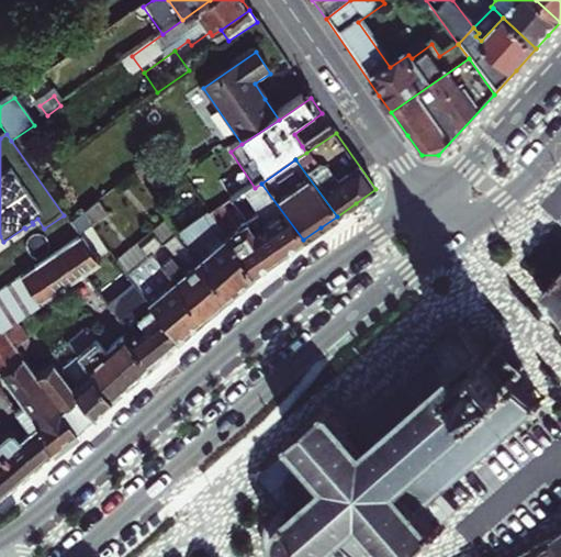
[(290,249),(303,240),(261,184),(255,188),(243,196),(260,219),(242,233),(224,209),(210,219),(254,276),(266,267),(290,249)]
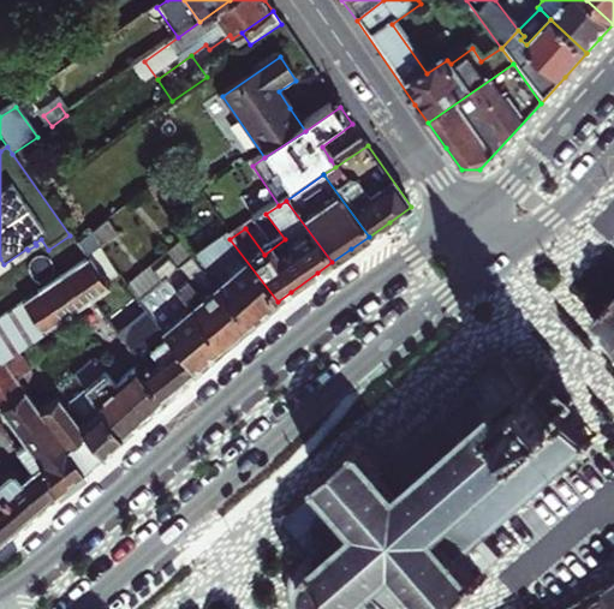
[(117,236),(108,224),(93,236),(101,248),(117,236)]
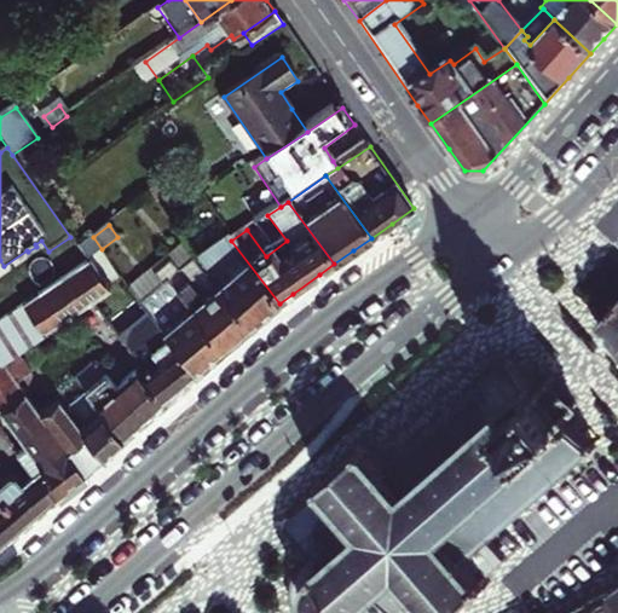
[(265,316),(279,304),(231,241),(198,261),(253,327),(265,316)]
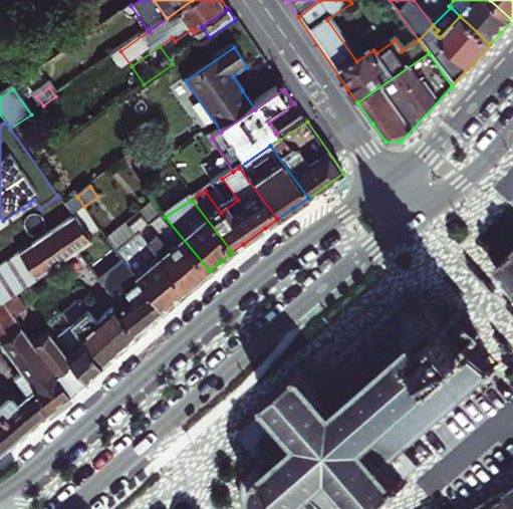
[(106,239),(115,252),(141,234),(187,290),(198,281),(210,271),(165,217),(156,205),(106,239)]
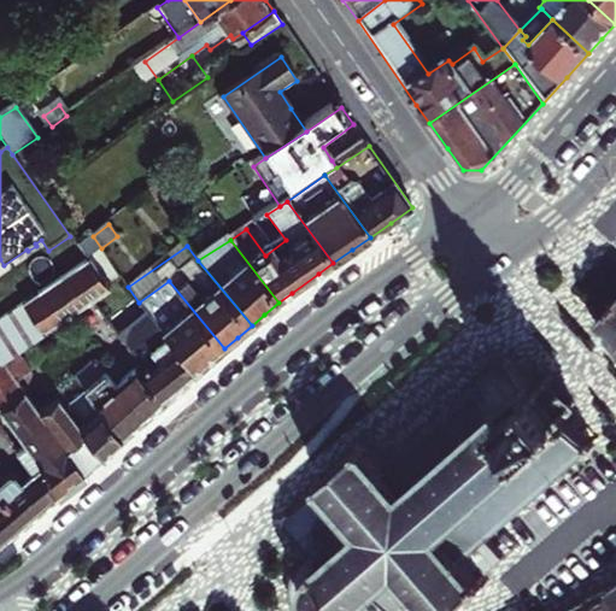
[(42,339),(48,335),(95,303),(109,292),(87,262),(19,306),(42,339)]
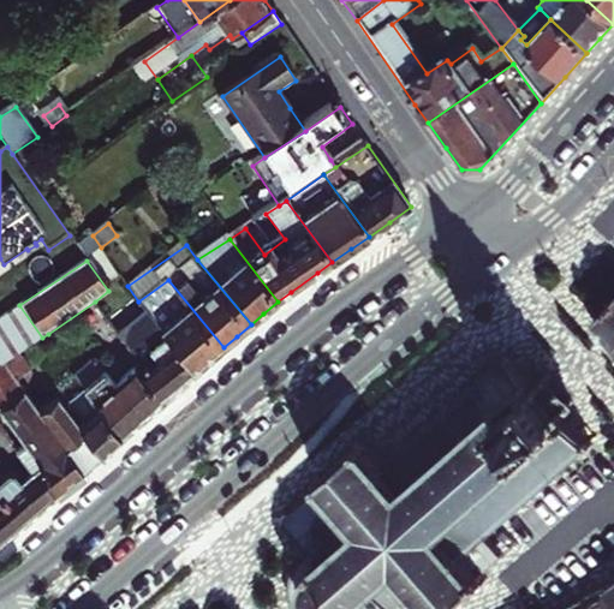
[(138,302),(147,312),(194,371),(209,359),(224,347),(168,280),(138,302)]
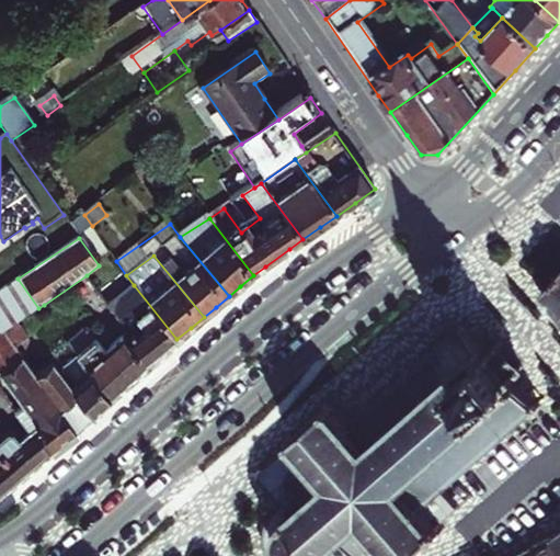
[(18,279),(0,291),(0,328),(3,333),(23,319),(38,308),(18,279)]
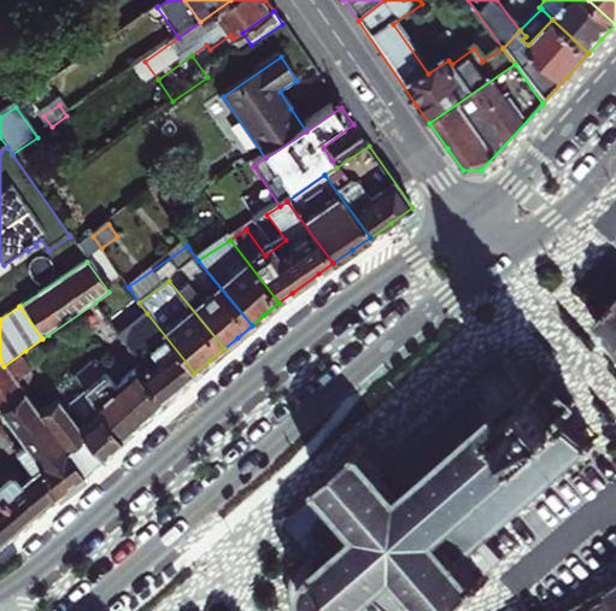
[(615,309),(602,325),(611,338),(615,342),(615,309)]
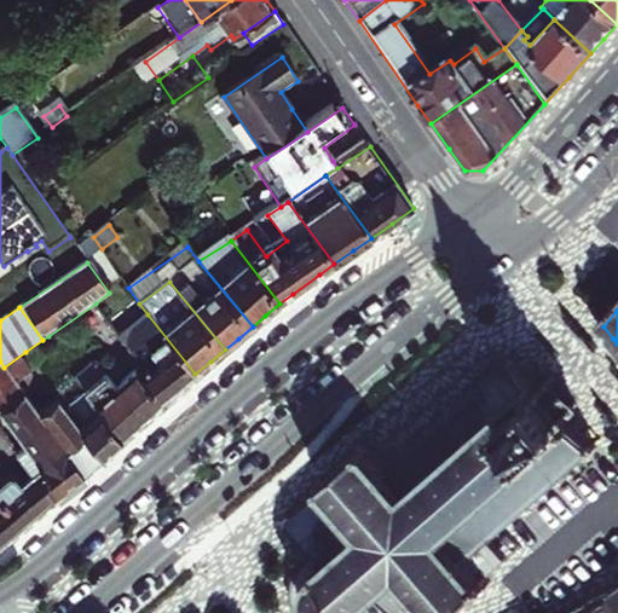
[(195,374),(148,314),(132,325),(161,366),(179,387),(186,381),(195,374)]
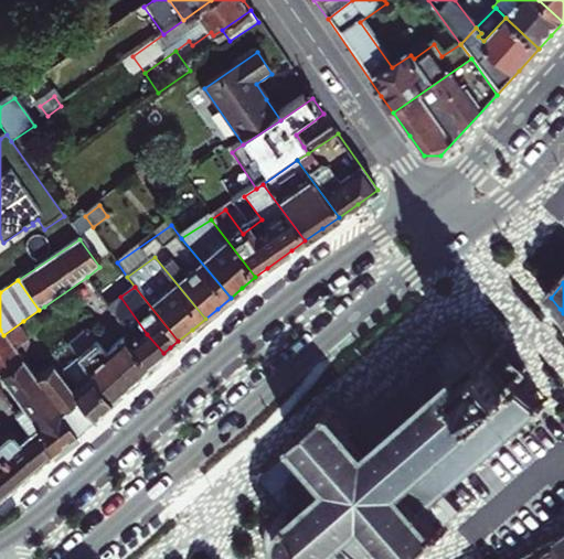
[(147,334),(120,297),(116,300),(121,308),(114,313),(121,324),(129,334),(136,343),(132,345),(149,366),(157,359),(163,353),(147,334)]
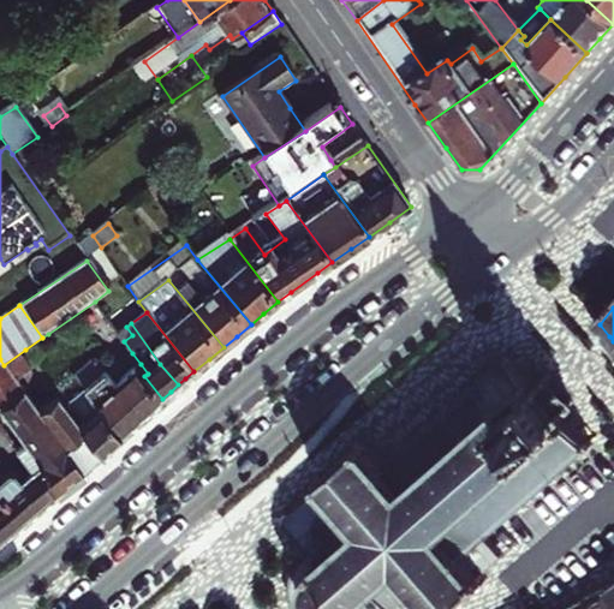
[(553,383),(547,376),(536,384),(514,359),(517,357),(513,353),(511,356),(507,352),(504,356),(506,359),(483,378),(480,376),(476,380),(478,383),(472,389),(469,386),(465,389),(468,393),(448,409),(446,406),(441,411),(443,413),(433,427),(428,427),(424,424),(419,429),(422,431),(407,446),(404,442),(400,446),(403,449),(381,467),(363,448),(367,446),(363,440),(359,443),(356,440),(350,443),(353,448),(323,473),(320,470),(314,476),(317,479),(311,484),(314,488),(279,518),(279,524),(307,555),(302,561),(293,575),(292,584),(292,599),(297,608),(453,608),(476,587),(480,592),(486,589),(481,583),(486,579),(483,577),(501,561),(486,543),(490,539),(488,536),(502,523),(506,526),(511,523),(508,519),(523,506),(525,509),(530,506),(526,502),(536,495),(538,497),(543,494),(541,490),(585,451),(588,455),(592,452),(589,448),(592,445),(589,441),(585,442),(565,418),(576,409),(570,401),(564,406),(548,388),(553,383)]
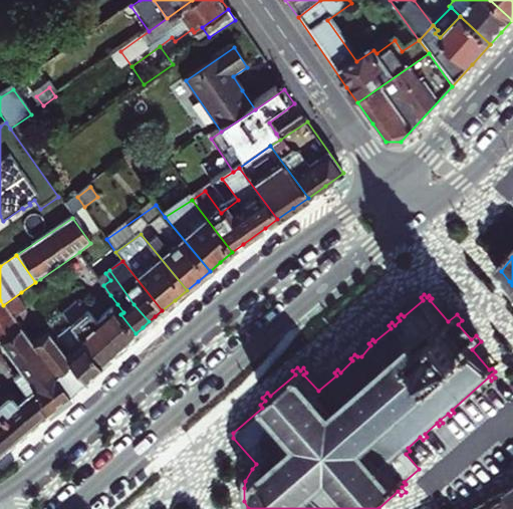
[(0,329),(14,319),(3,305),(0,300),(0,329)]
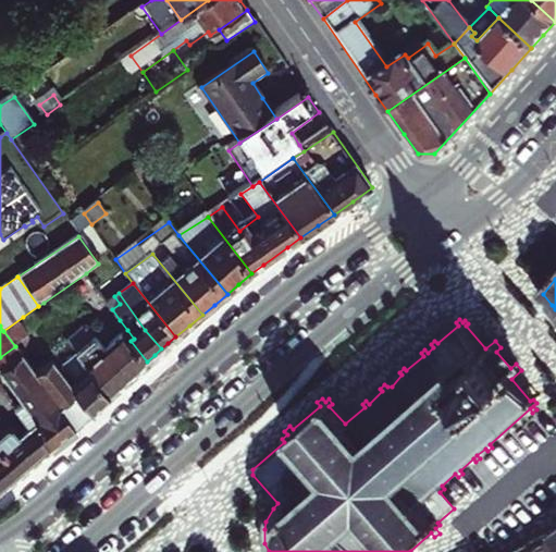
[(104,350),(97,340),(82,353),(111,391),(128,376),(147,362),(131,341),(134,339),(127,330),(104,350)]
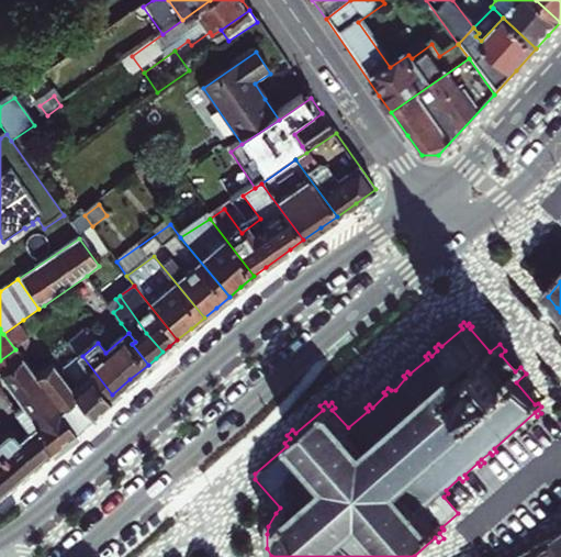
[(77,431),(38,380),(15,349),(0,360),(0,383),(4,381),(24,405),(17,412),(31,430),(19,439),(38,465),(63,443),(77,431)]
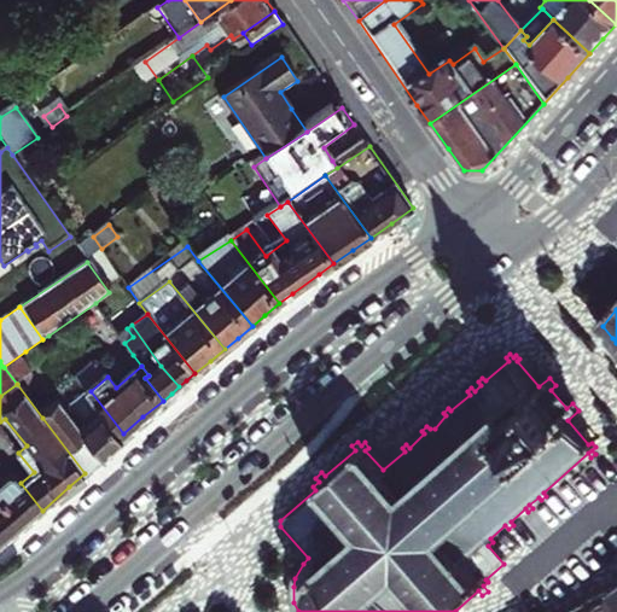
[(86,430),(82,432),(100,459),(114,447),(126,436),(123,433),(91,391),(69,409),(86,430)]
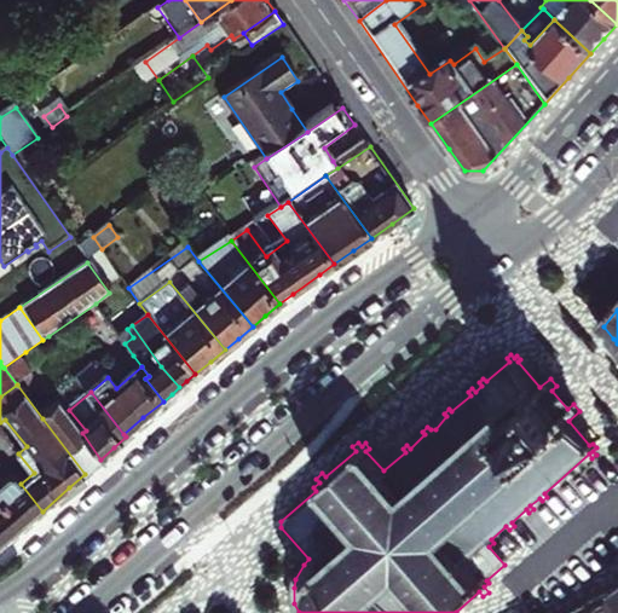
[(61,405),(42,418),(85,474),(92,467),(100,460),(82,433),(61,405)]
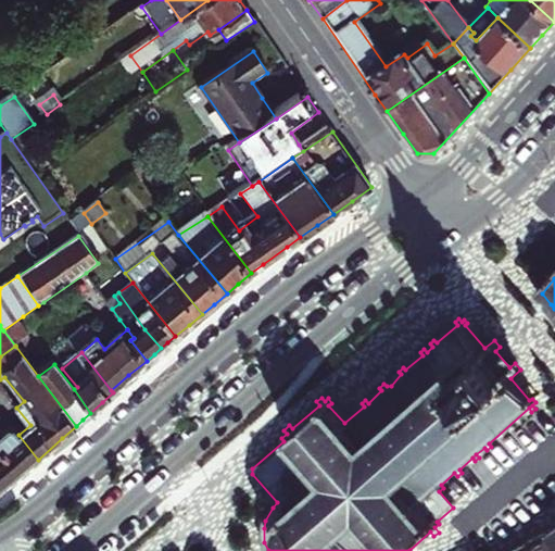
[(4,377),(0,379),(0,386),(16,408),(24,401),(4,377)]
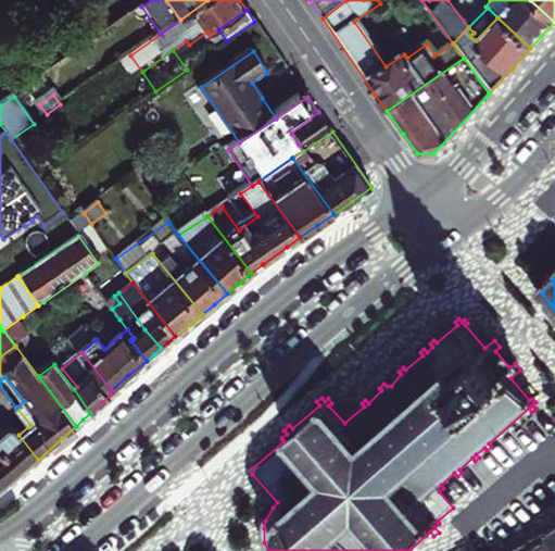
[(0,437),(10,429),(0,417),(0,437)]
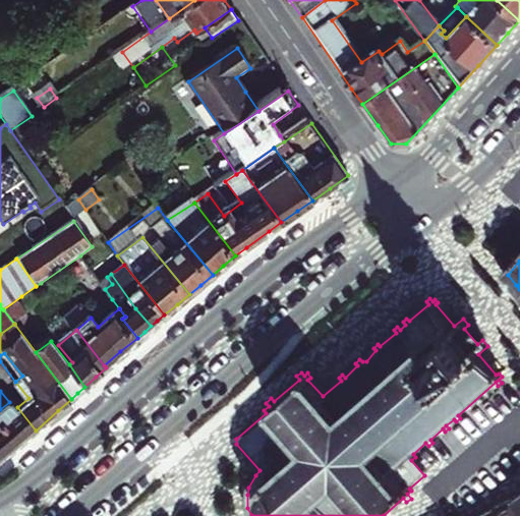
[(0,462),(2,462),(18,446),(36,431),(17,407),(11,400),(9,402),(0,409),(0,462)]
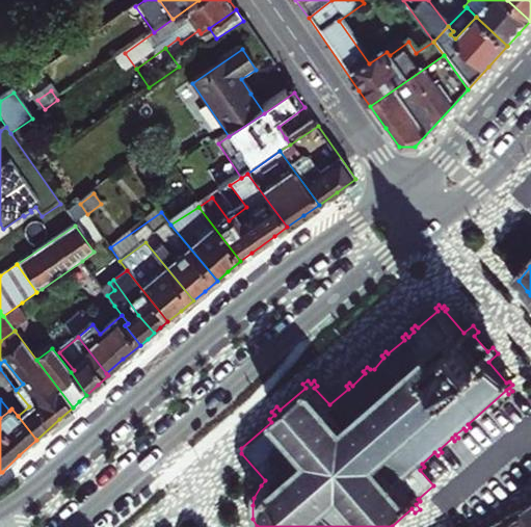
[(530,516),(527,518),(519,523),(522,526),(530,526),(530,516)]
